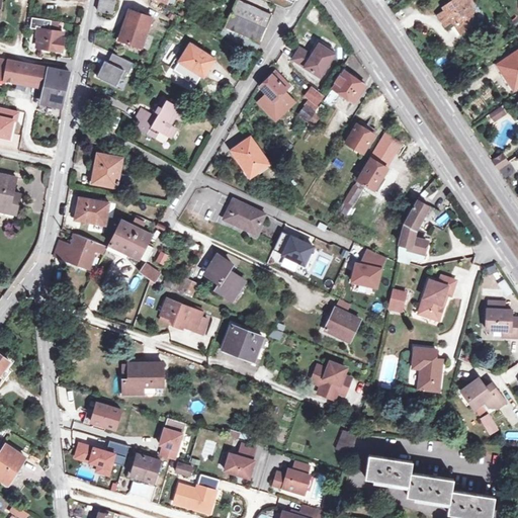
[(99,0),(98,10),(112,13),(115,0),(99,0)]
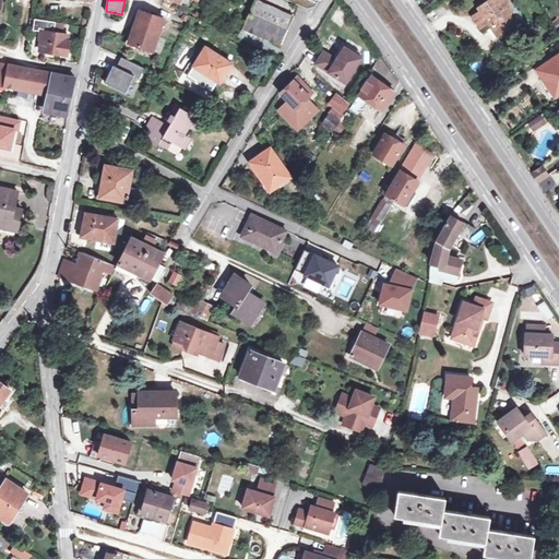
[(277,54),(295,16),(257,0),(239,38),(277,54)]
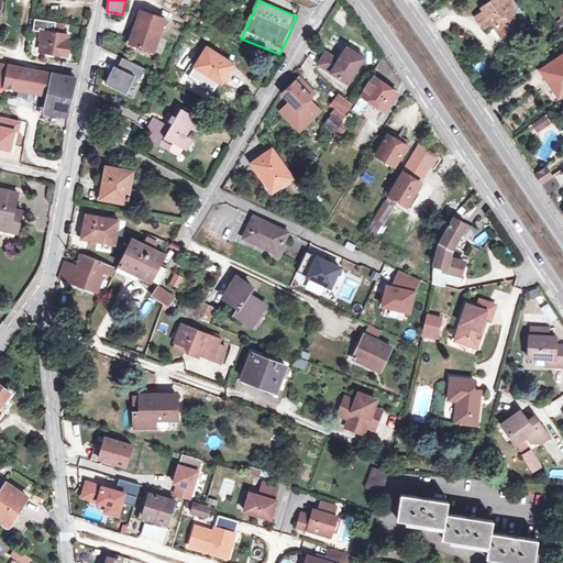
[(485,29),(493,23),(496,20),(498,23),(495,26),(503,36),(519,24),(514,14),(516,12),(509,2),(512,0),(489,0),(483,6),(485,9),(476,14),(485,29)]
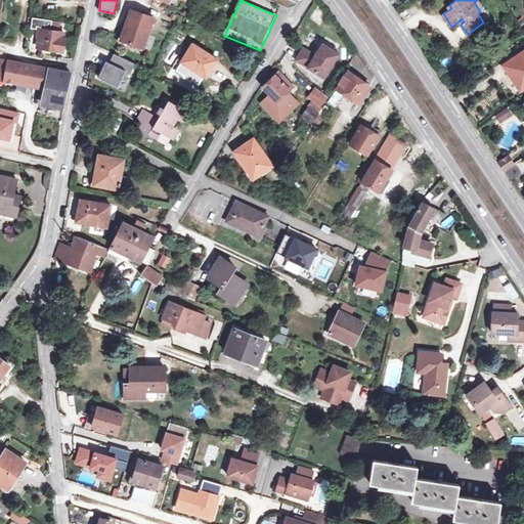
[(128,11),(118,41),(139,48),(149,18),(128,11)]
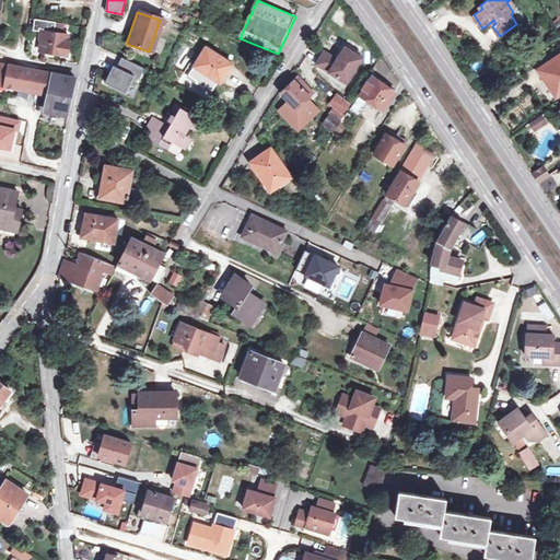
[(62,22),(42,20),(39,30),(42,30),(47,31),(45,39),(43,38),(43,39),(41,50),(68,55),(70,41),(67,41),(68,34),(61,33),(62,22)]
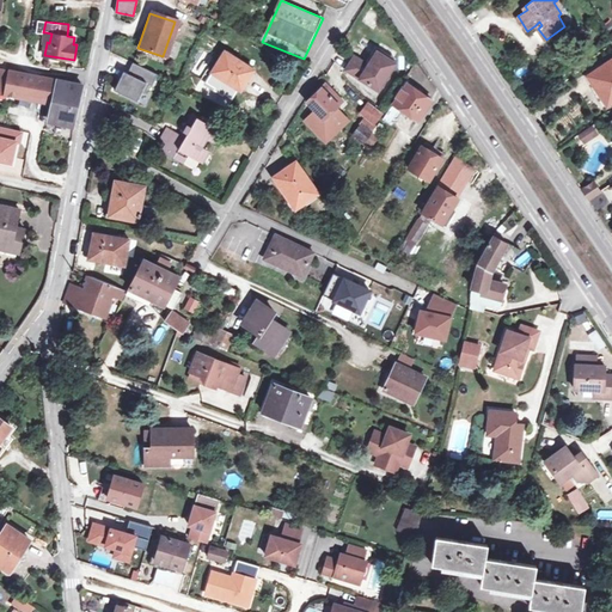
[(369,61),(372,63),(380,51),(396,63),(397,61),(380,48),(369,61)]
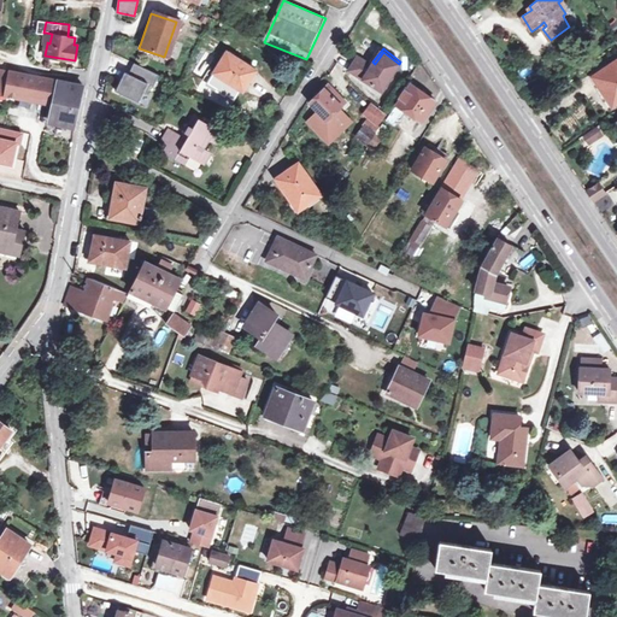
[(382,93),(401,66),(399,64),(383,52),(375,64),(374,65),(360,56),(351,69),(382,93)]
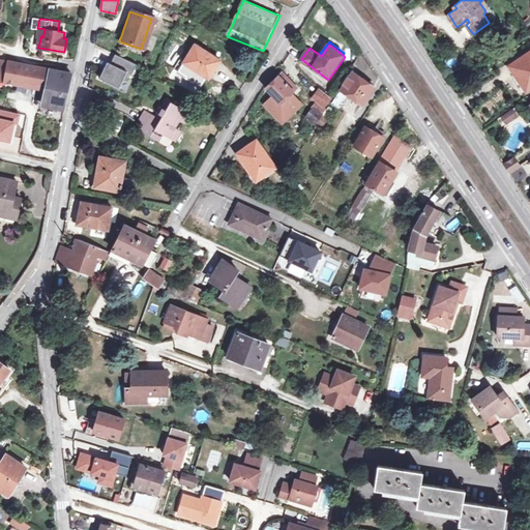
[(212,69),(214,70),(221,61),(196,46),(185,63),(207,78),(212,69)]
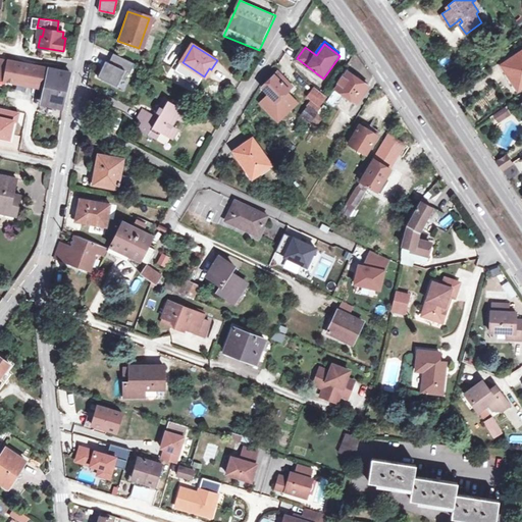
[(509,74),(511,73),(520,87),(521,86),(521,51),(502,64),(509,74)]
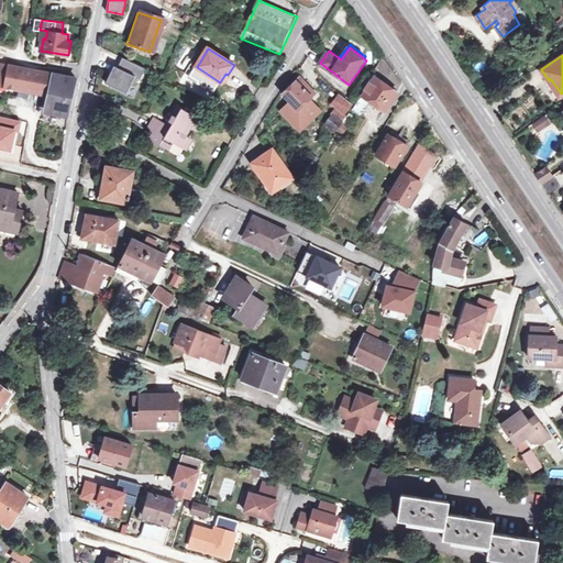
[(147,68),(124,57),(120,67),(116,65),(107,83),(129,92),(132,84),(136,86),(140,78),(142,78),(147,68)]
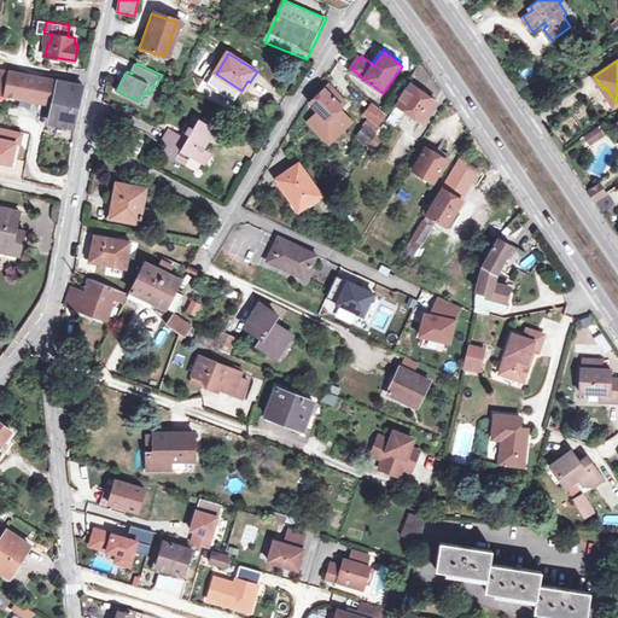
[(31,99),(53,104),(50,122),(75,127),(83,86),(0,69),(0,93),(19,97),(31,99)]
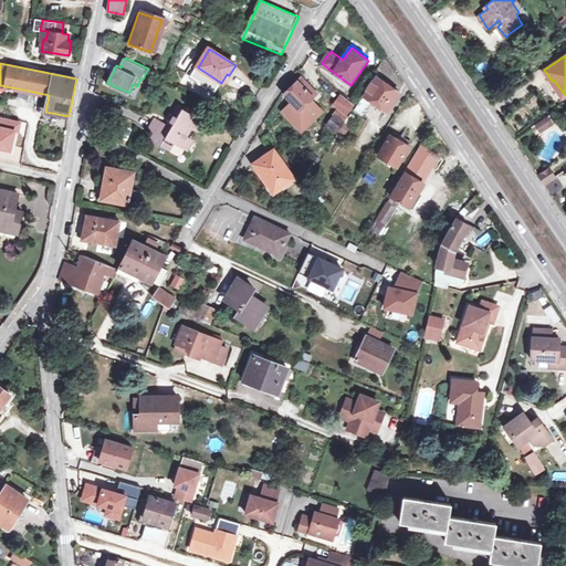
[(355,111),(364,116),(367,112),(365,111),(370,102),(386,112),(399,92),(377,76),(355,111)]
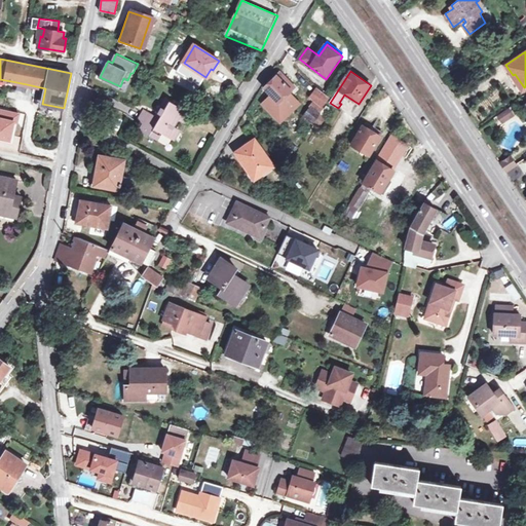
[(272,96),(279,103),(282,101),(288,95),(295,87),(279,72),(264,87),(272,96)]
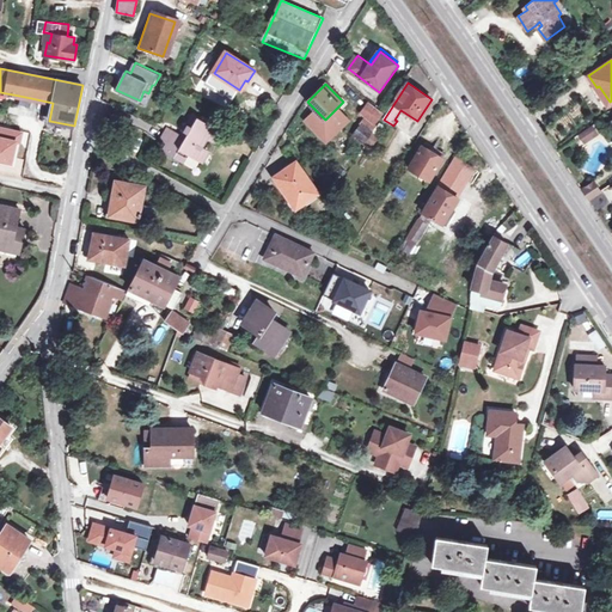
[(31,98),(19,96),(18,104),(29,106),(31,98)]
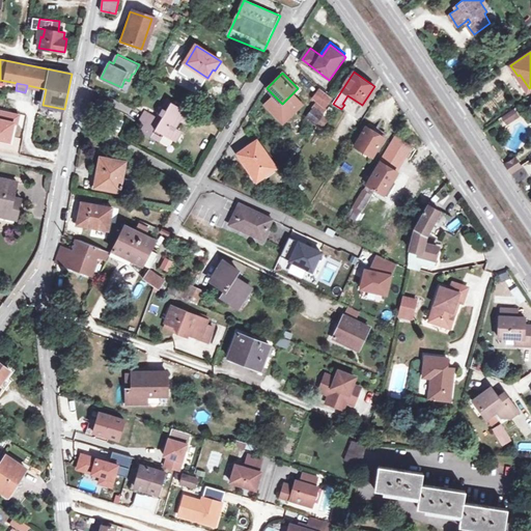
[(317,124),(323,128),(329,118),(324,115),(327,109),(326,108),(331,100),(319,89),(312,99),(316,101),(312,106),(313,108),(307,117),(317,124)]
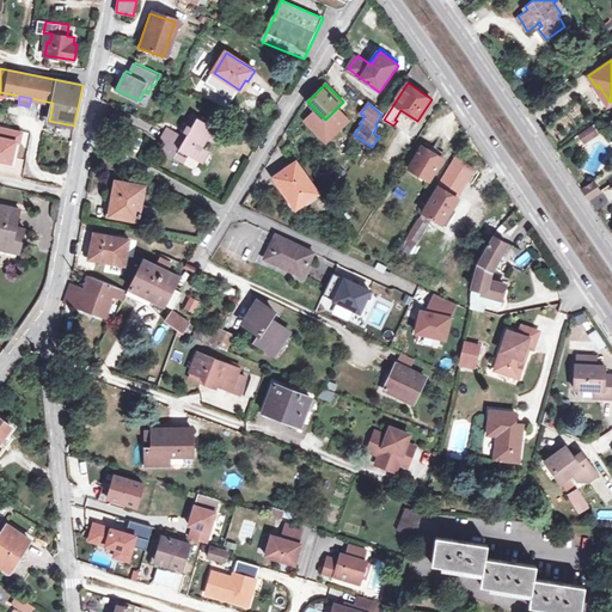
[(335,110),(328,117),(340,129),(347,122),(335,110)]
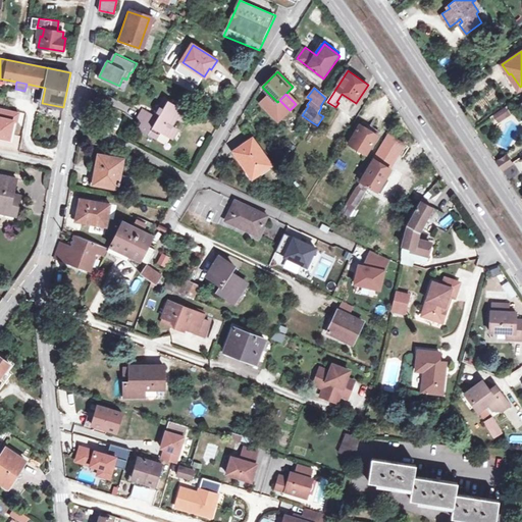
[(277,102),(270,95),(262,103),(278,120),(290,110),(279,100),(277,102)]
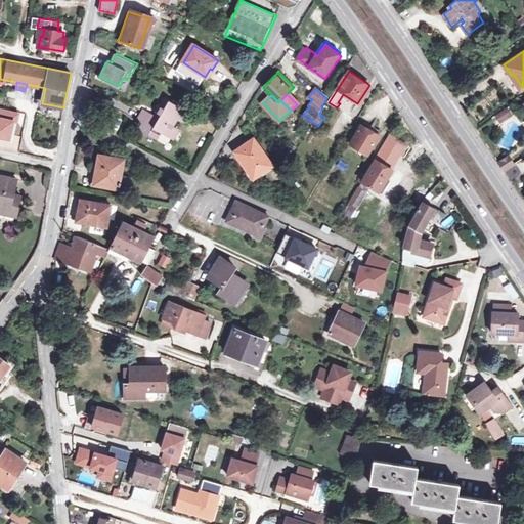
[(161,106),(159,105),(156,111),(158,113),(156,116),(143,108),(137,120),(143,124),(140,130),(157,139),(161,132),(175,140),(181,130),(173,126),(178,119),(185,123),(190,114),(166,99),(161,106)]
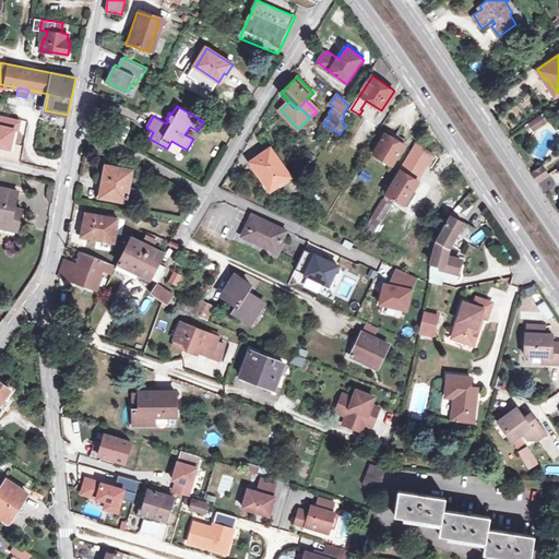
[(0,126),(15,129),(15,130),(19,131),(21,120),(0,116),(0,126)]
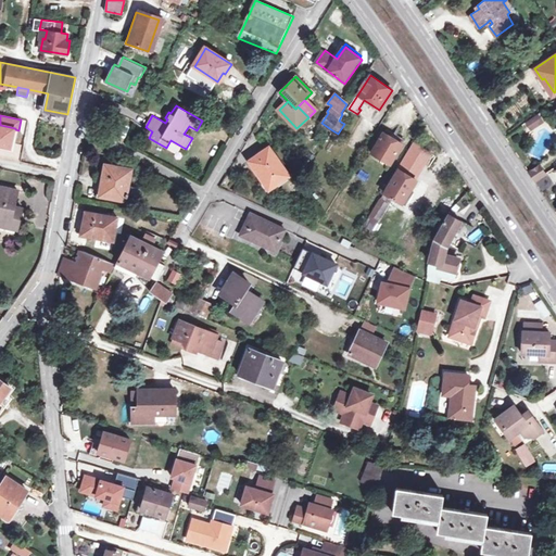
[(535,121),(532,116),(526,122),(531,128),(543,121),(541,116),(535,121)]
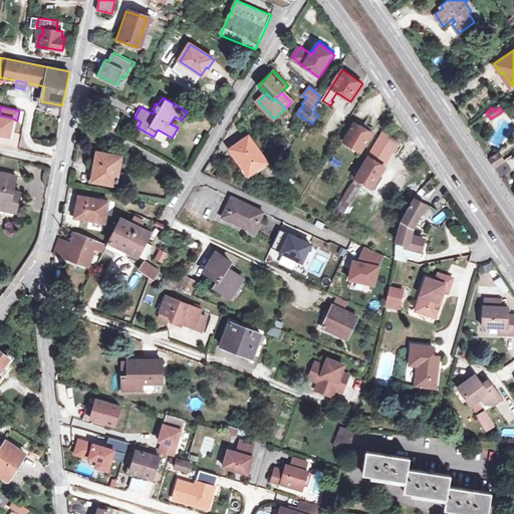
[(14,118),(0,115),(0,137),(10,139),(14,119),(14,118)]
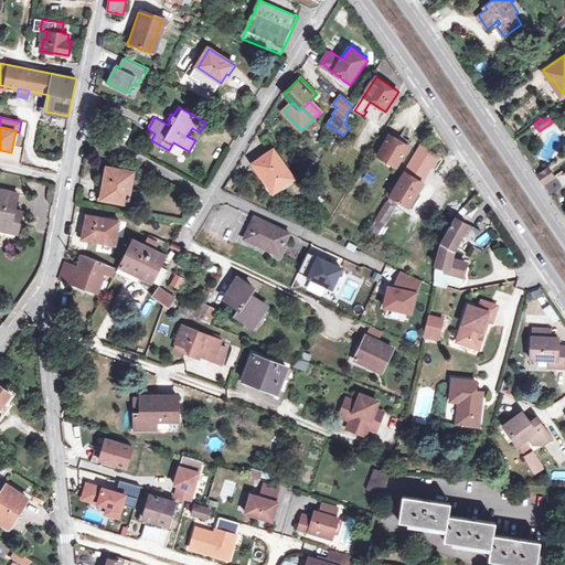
[(401,141),(403,137),(393,130),(391,135),(390,135),(377,156),(397,168),(409,146),(401,141)]
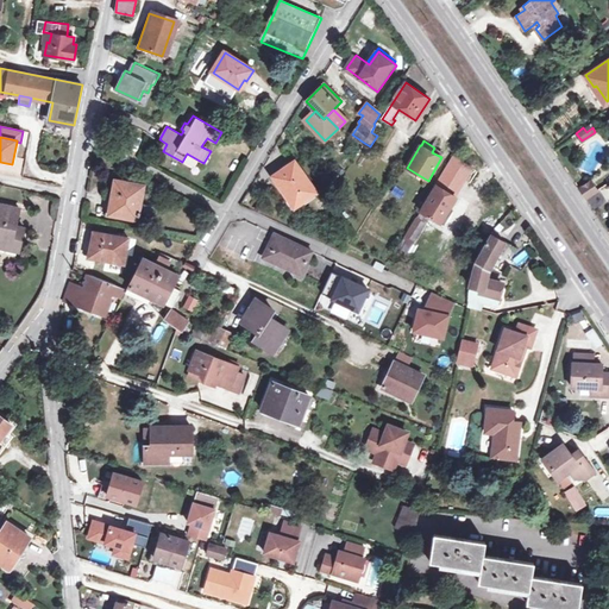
[(444,154),(434,148),(432,152),(441,157),(444,154)]
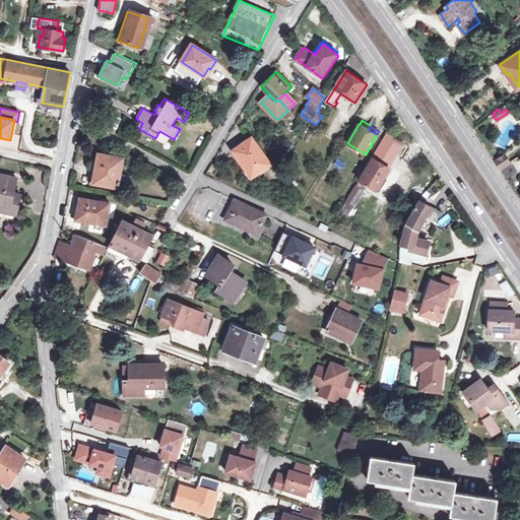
[(234,150),(252,177),(270,165),(252,138),(234,150)]
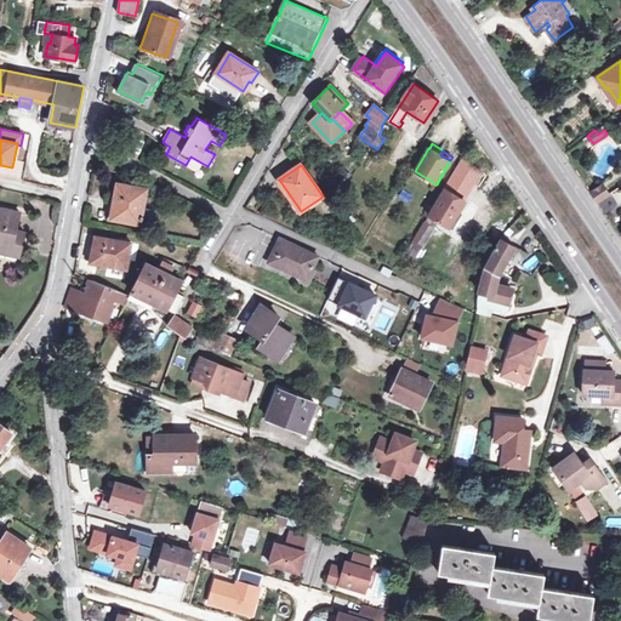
[(115,198),(118,199),(114,220),(152,227),(154,212),(143,211),(147,189),(118,184),(115,198)]
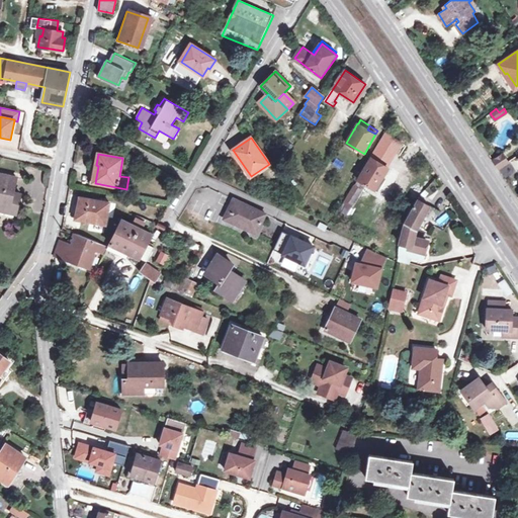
[(507,161),(502,154),(493,159),(499,167),(507,161)]
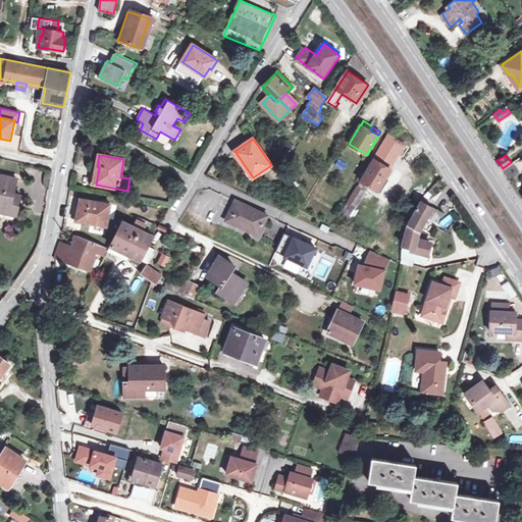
[(381,193),(388,180),(386,179),(393,169),(375,159),(362,181),(368,186),(381,193)]
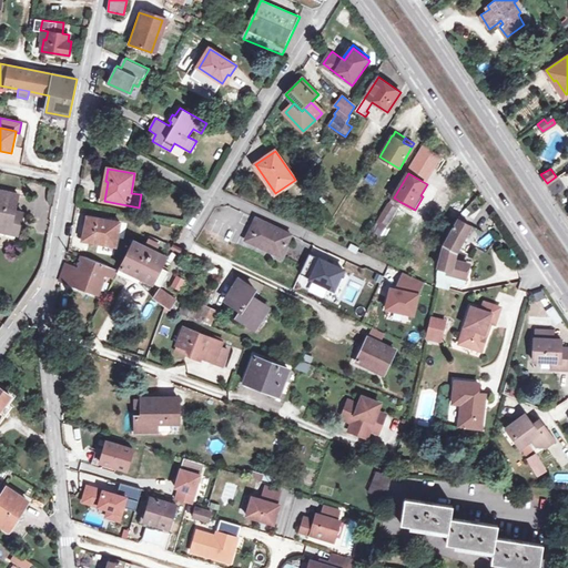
[(0,230),(18,234),(22,212),(14,211),(18,194),(0,190),(0,230)]
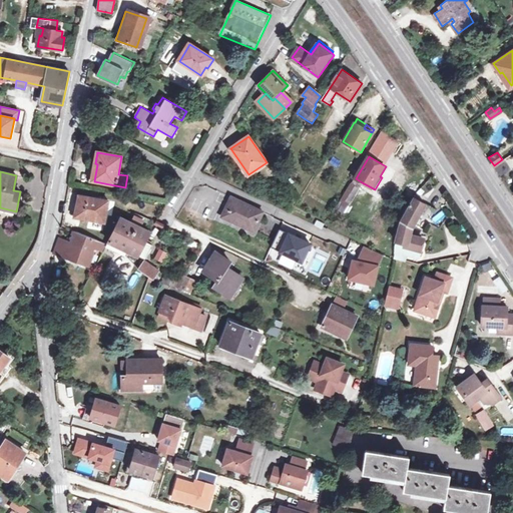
[(382,177),(375,189),(378,191),(385,179),(382,177)]
